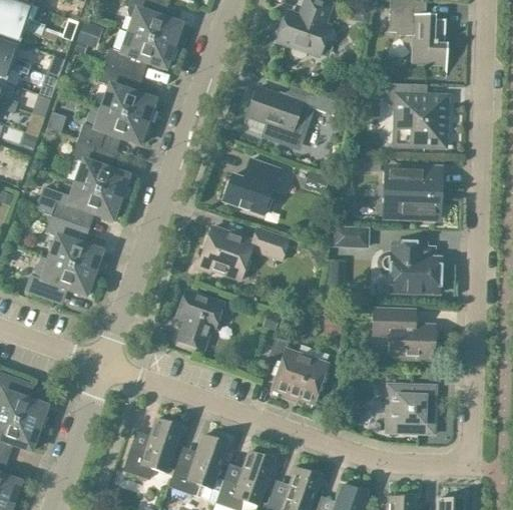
[(32,3),(25,1),(22,0),(0,0),(0,14),(25,23),(23,29),(32,32),(36,21),(27,18),(32,3)]
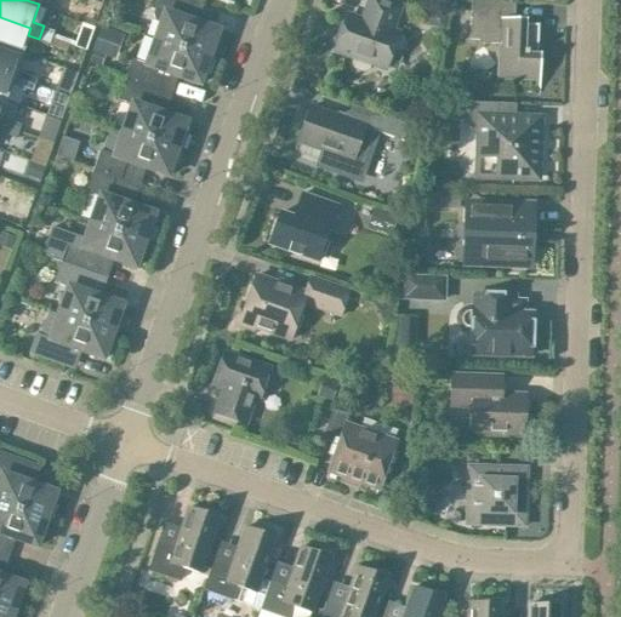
[(155,35),(214,56),(220,40),(215,39),(218,28),(187,16),(192,0),(151,0),(149,5),(164,10),(155,35)]
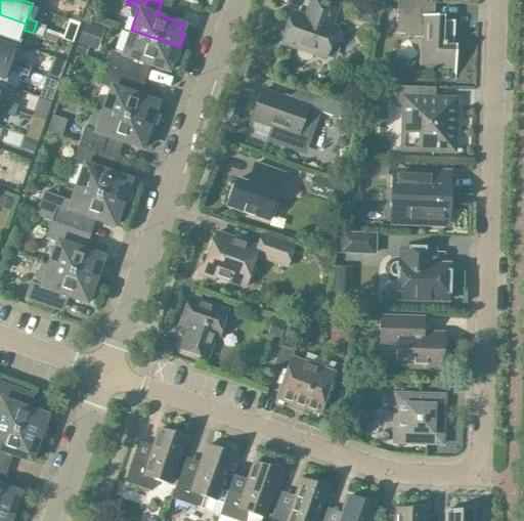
[(293,10),(282,41),(298,47),(296,51),(299,55),(306,58),(310,56),(312,51),(324,56),(331,40),(335,42),(339,40),(341,34),(339,29),(335,28),(336,26),(331,24),(338,2),(332,0),(310,0),(308,6),(309,9),(307,15),(293,10)]
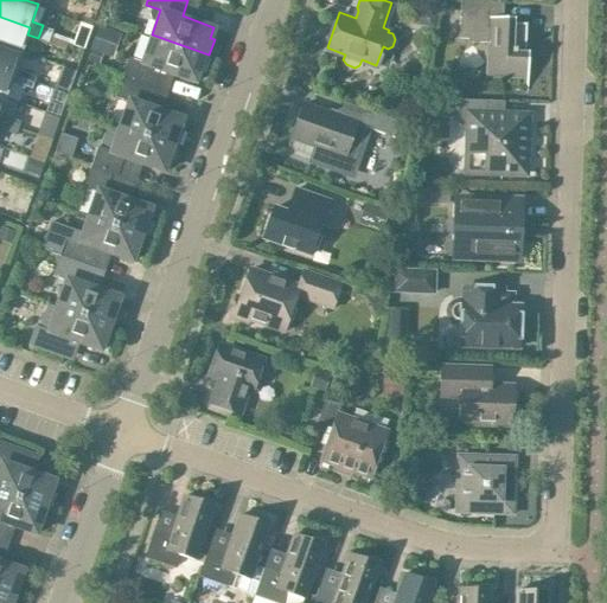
[(513,1),(513,0),(460,0),(459,36),(479,37),(479,39),(489,40),(489,59),(493,59),(493,72),(526,74),(525,89),(526,89),(529,50),(525,50),(526,21),(503,21),(503,1),(513,1)]
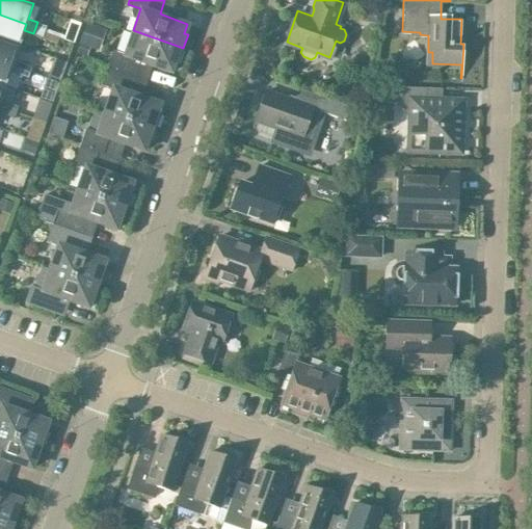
[(0,37),(19,45),(24,30),(26,24),(0,15),(0,37)]
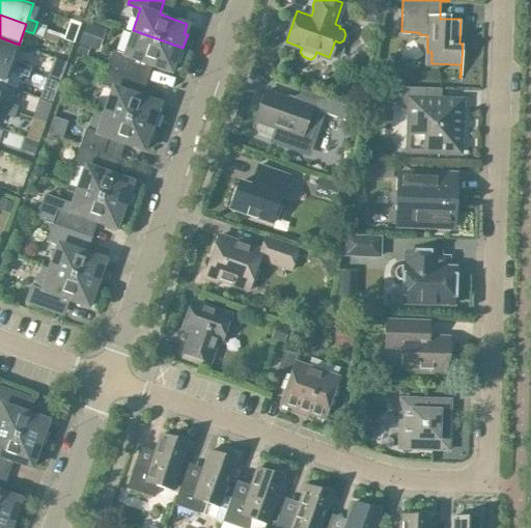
[(71,18),(65,30),(76,34),(80,22),(71,18)]
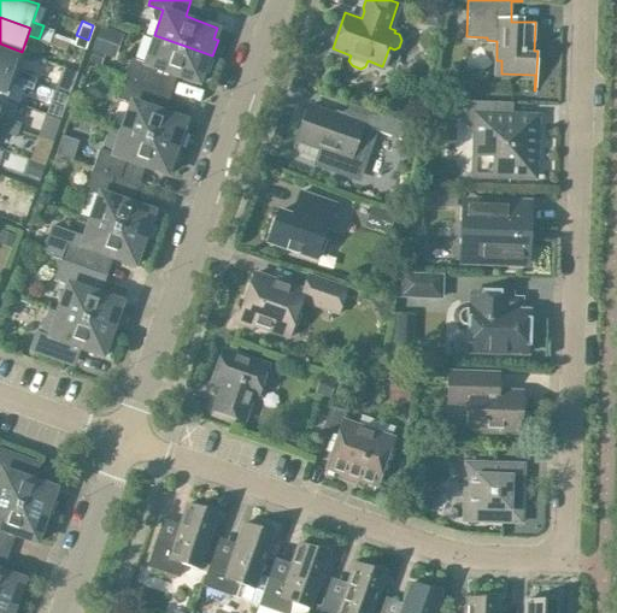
[(101,24),(89,59),(100,64),(104,52),(109,53),(117,30),(101,24)]
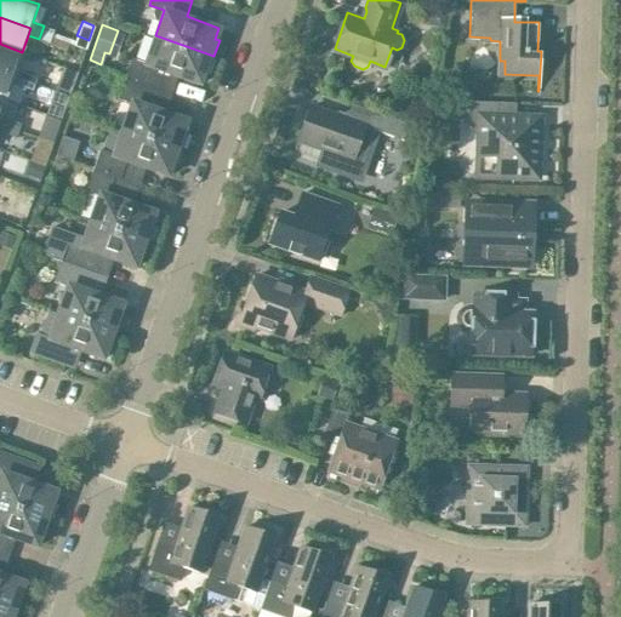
[(49,43),(51,35),(53,29),(44,26),(39,39),(49,43)]
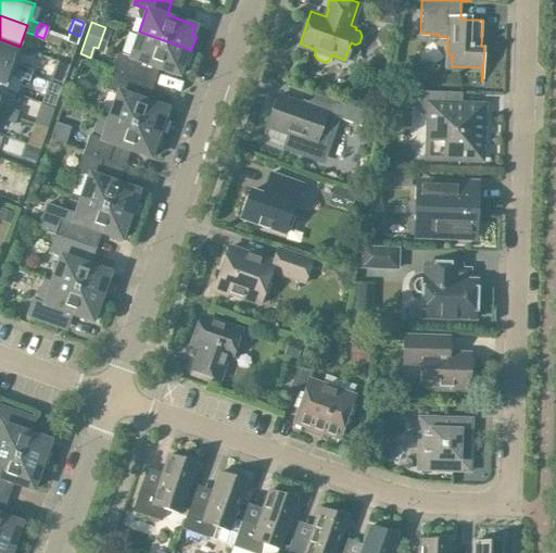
[(186,64),(191,50),(139,32),(130,54),(118,50),(112,68),(144,80),(150,63),(178,73),(182,63),(186,64)]
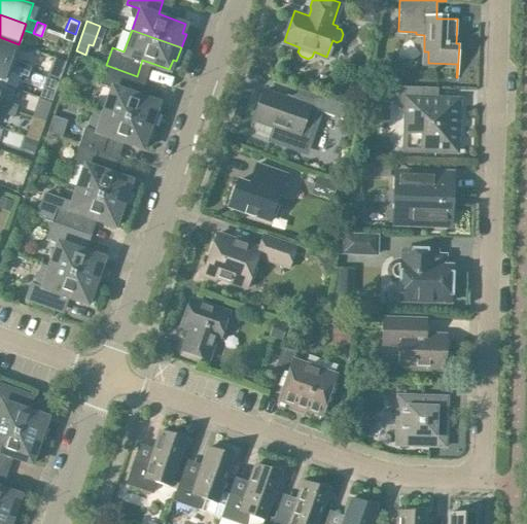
[(14,58),(19,44),(0,37),(0,59),(12,64),(10,69),(19,72),(23,61),(14,58)]
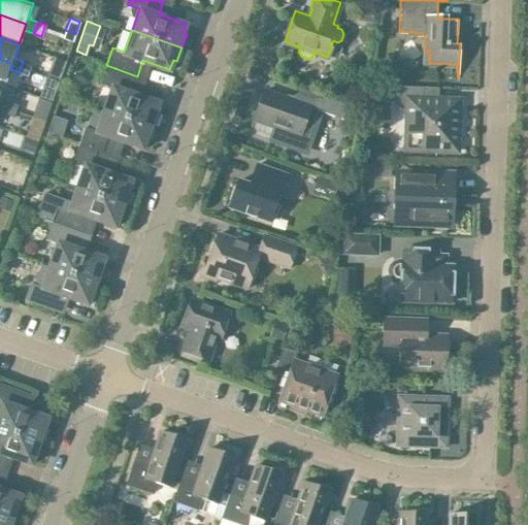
[(0,81),(5,84),(10,69),(12,64),(0,59),(0,81)]
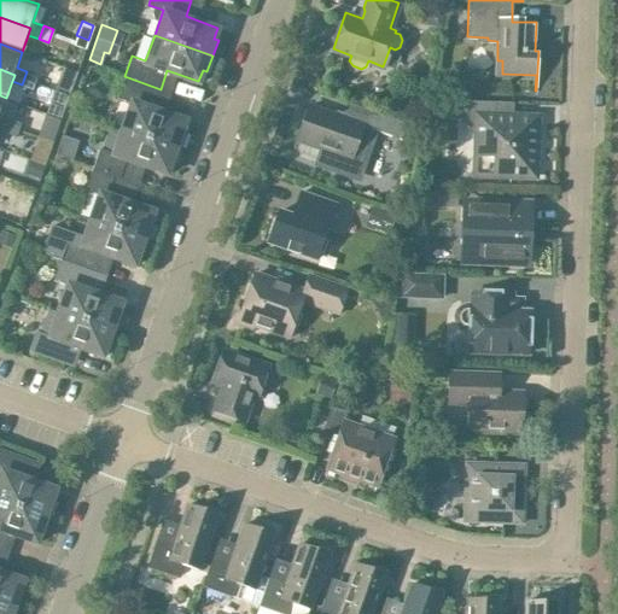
[(33,88),(35,82),(36,75),(27,71),(22,85),(33,88)]
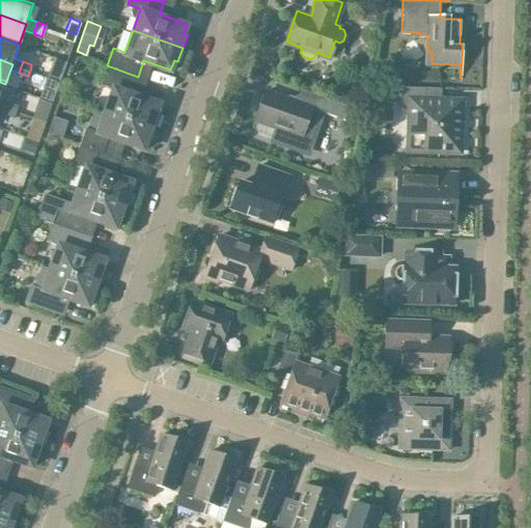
[(132,92),(138,77),(107,65),(101,83),(113,87),(105,109),(156,127),(160,113),(156,111),(160,102),(132,92)]
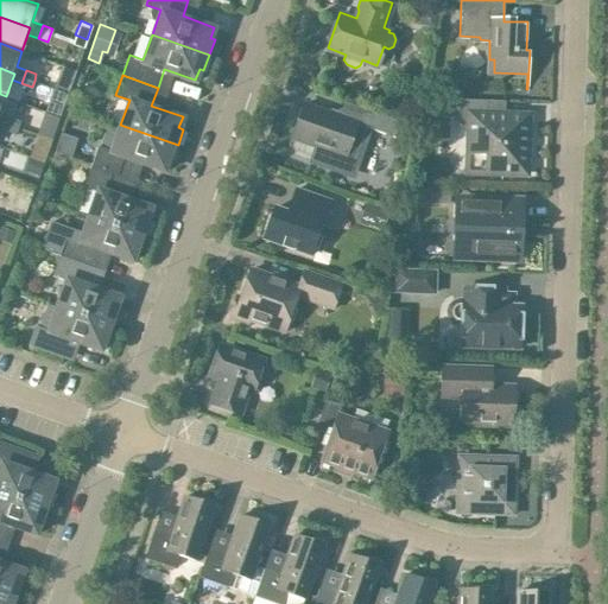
[(0,112),(6,96),(0,94),(0,126),(6,129),(10,116),(0,112)]
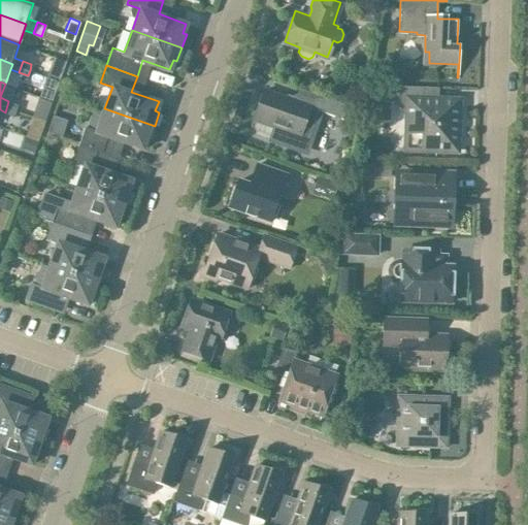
[(371,85),(371,99),(383,99),(383,85),(371,85)]
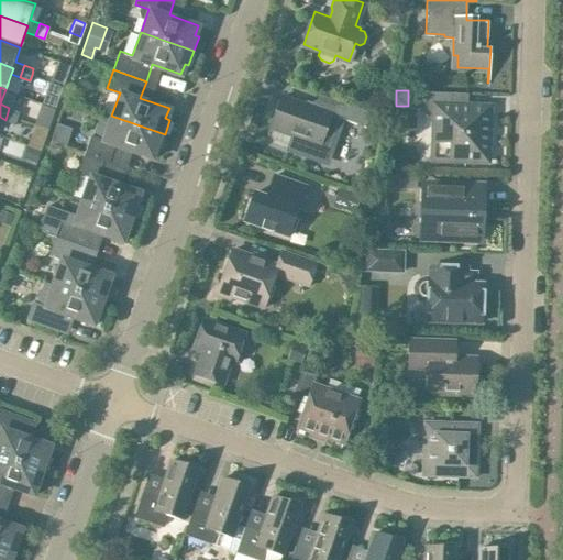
[(486,158),(488,106),(455,105),(456,91),(427,90),(426,116),(434,116),(433,142),(449,143),(449,153),(463,153),(463,157),(486,158)]
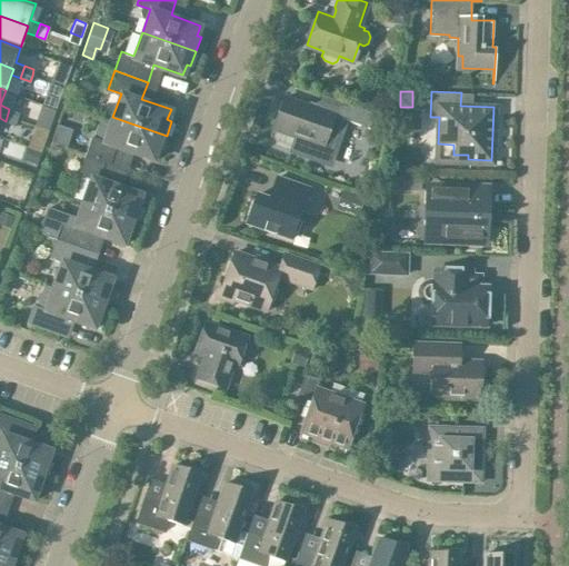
[(291,144),(289,148),(311,156),(311,155),(329,161),(331,152),(332,152),(341,126),(343,118),(348,119),(369,127),(375,112),(341,100),(337,115),(285,96),(282,101),(285,101),(281,112),(279,111),(270,137),(291,144)]
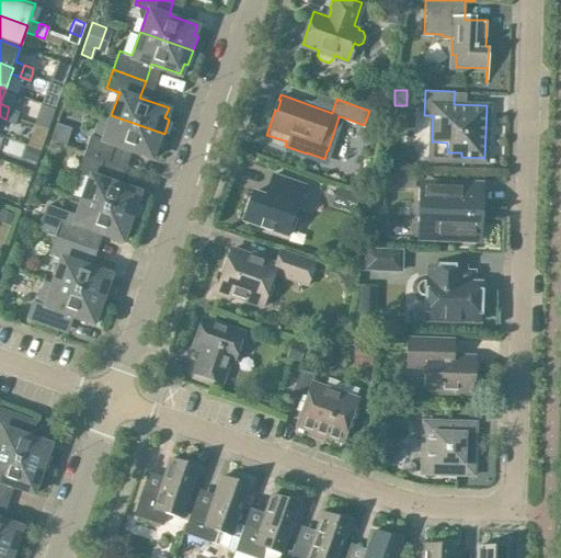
[(14,123),(16,116),(19,111),(9,107),(6,120),(14,123)]
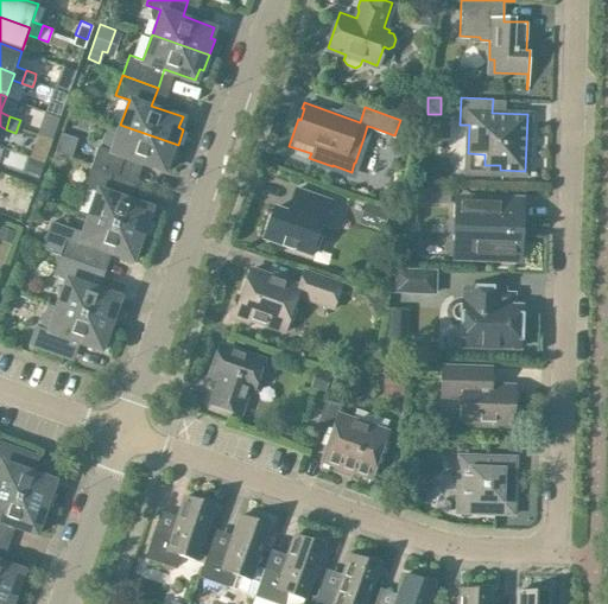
[(172,160),(178,145),(120,125),(112,150),(97,145),(90,164),(126,177),(133,159),(164,170),(168,159),(172,160)]
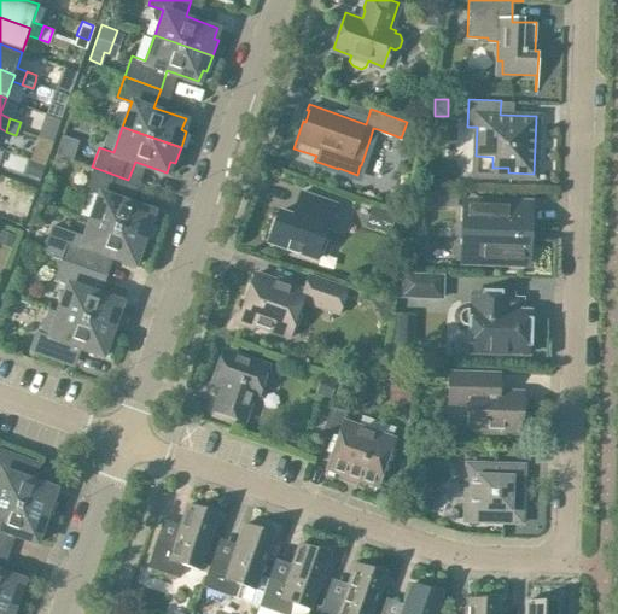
[(30,159),(27,173),(39,176),(44,164),(30,159)]
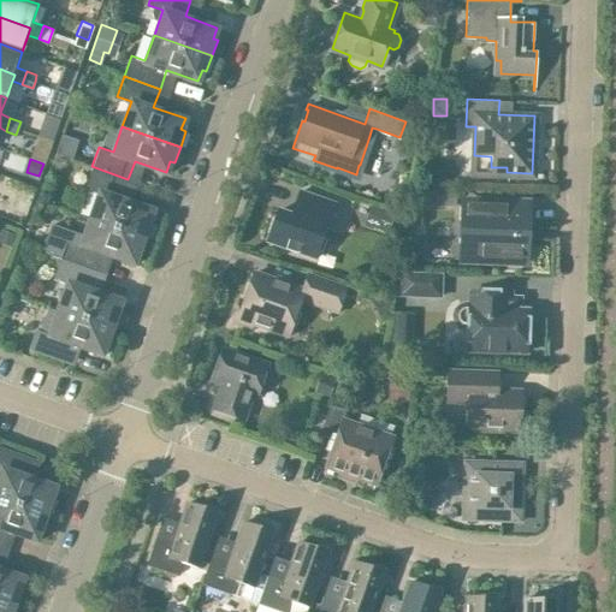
[(122,197),(128,179),(92,166),(84,186),(99,191),(89,217),(148,237),(154,221),(149,220),(153,209),(122,197)]
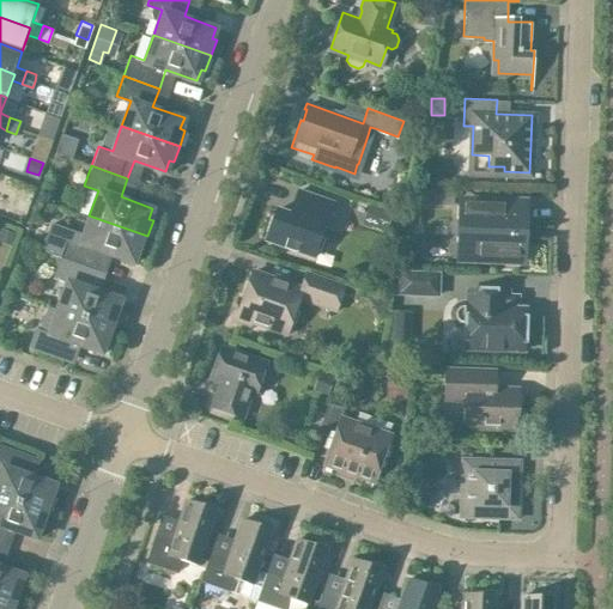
[(323,224),(331,200),(298,189),(292,205),(297,207),(295,214),(277,207),(265,239),(314,256),(325,224),(323,224)]
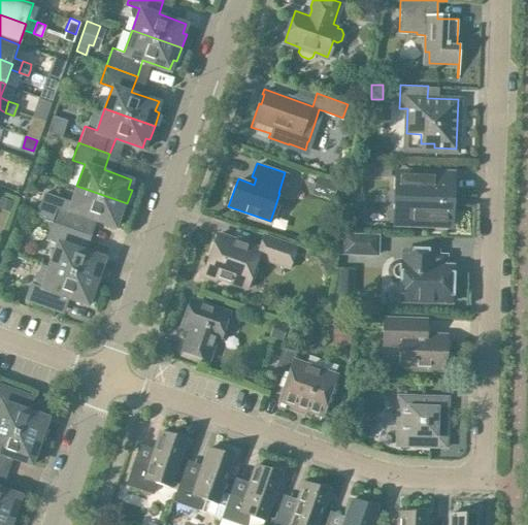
[(454,191),(455,173),(397,171),(396,208),(414,208),(413,222),(449,223),(449,220),(451,219),(452,217),(452,207),(451,205),(449,205),(450,190),(454,191)]
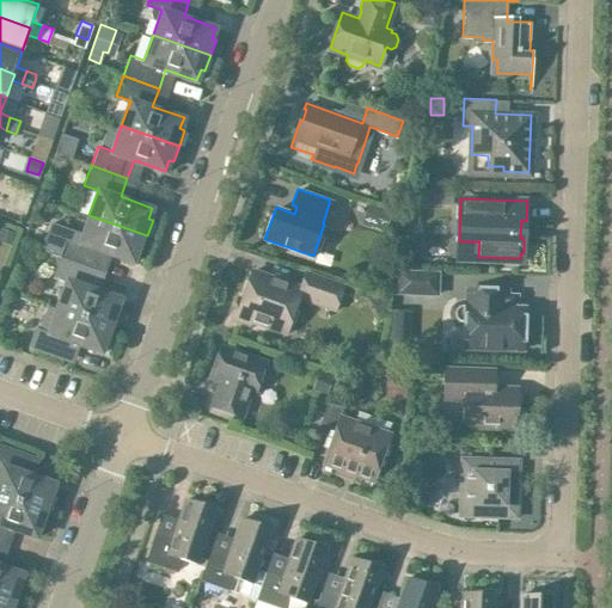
[(141,251),(147,235),(89,215),(83,233),(50,221),(41,249),(60,256),(96,268),(102,250),(133,260),(138,250),(141,251)]
